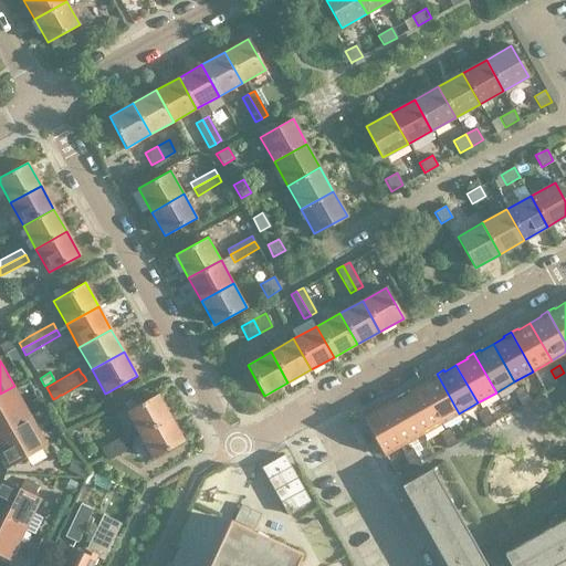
[(565,375),(564,373),(555,378),(559,386),(565,381),(565,375)]
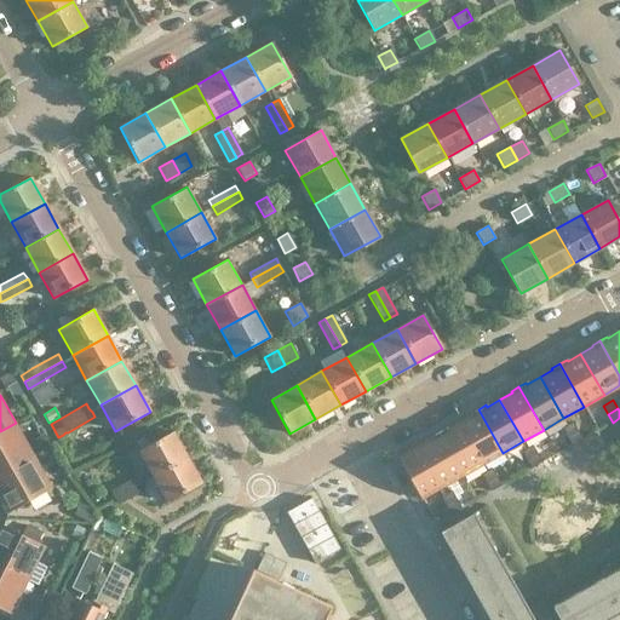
[(471,415),(459,422),(482,464),(503,453),(478,409),(471,414),(471,415)]
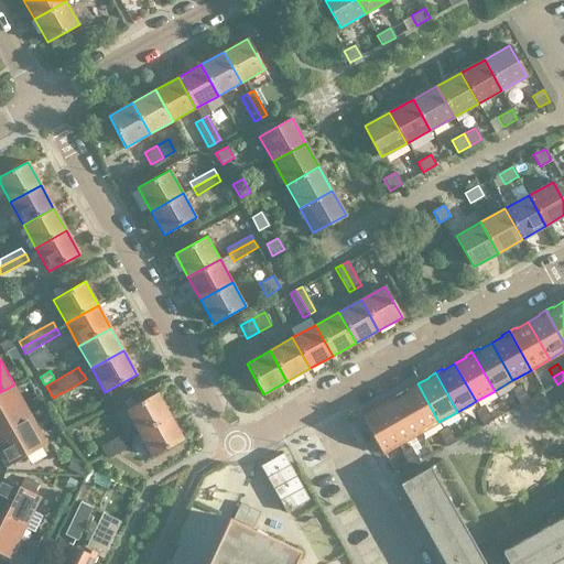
[(405,389),(398,393),(421,433),(438,422),(418,383),(405,390),(405,389)]
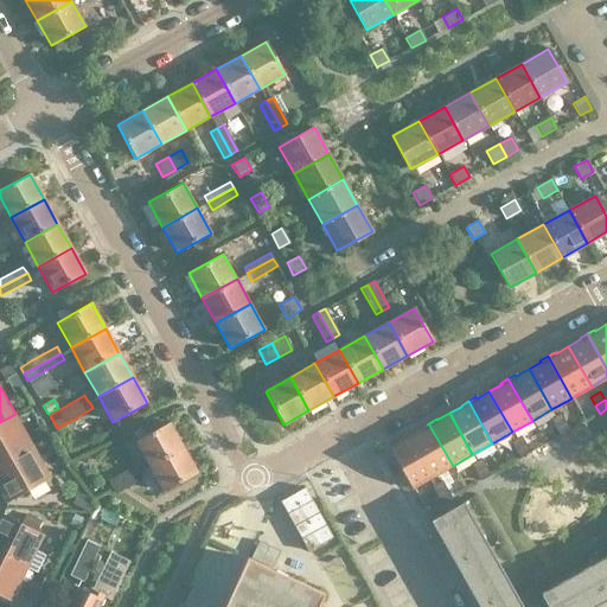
[(0,464),(33,445),(16,414),(0,422),(0,464)]
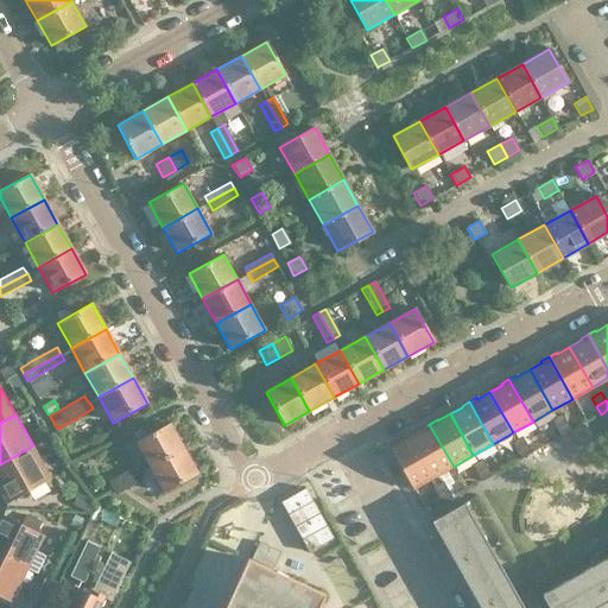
[(562,415),(551,420),(556,429),(567,423),(562,415)]
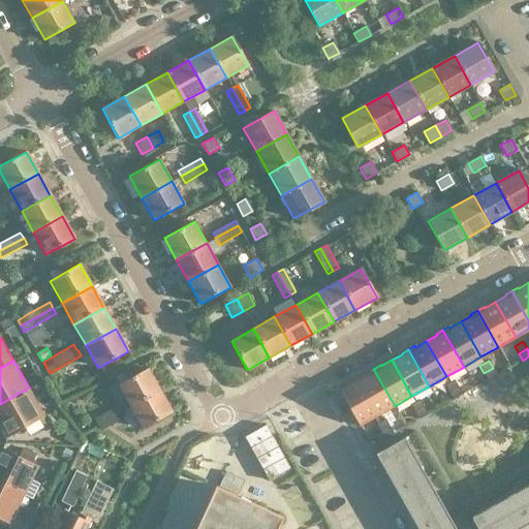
[(130,406),(159,391),(147,368),(119,384),(130,406)]
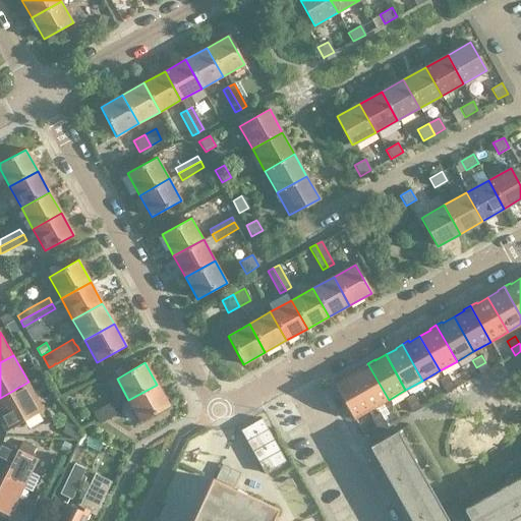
[(485,362),(476,367),(480,374),(489,369),(485,362)]
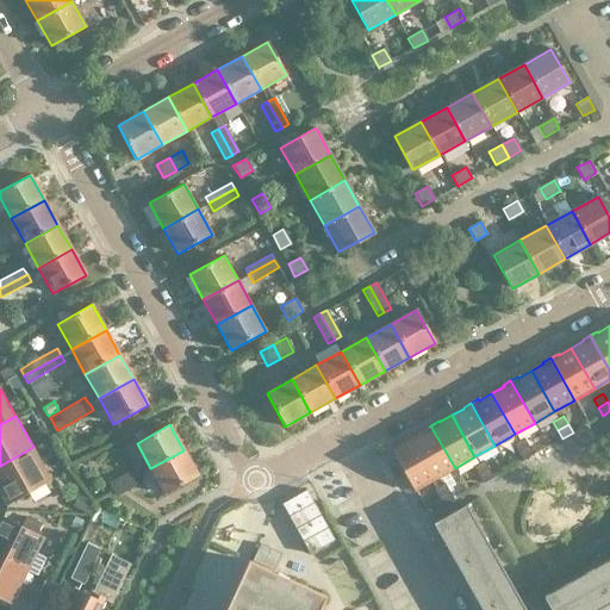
[(424,431),(411,437),(435,479),(455,468),(430,425),(423,429),(424,431)]
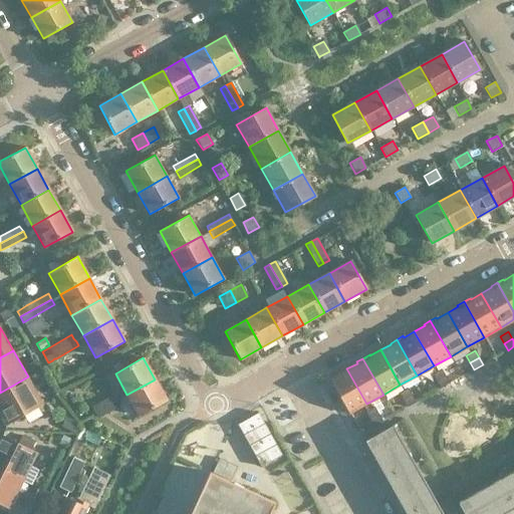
[(346,368),(329,378),(349,414),(366,404),(346,368)]
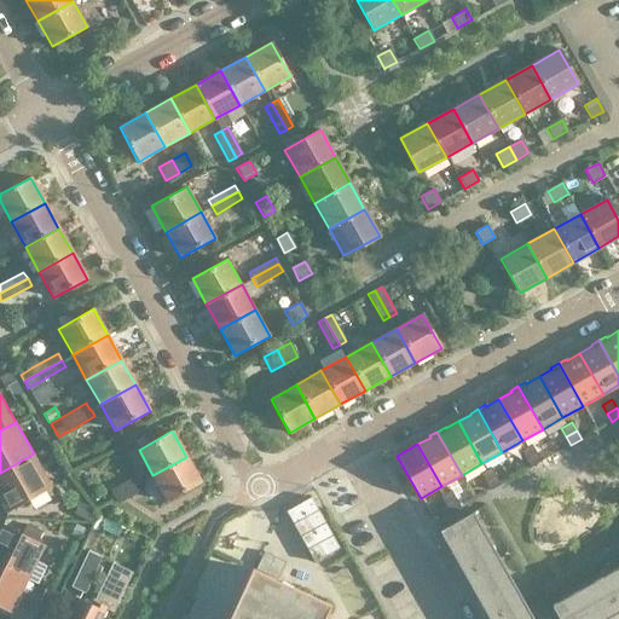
[(532,445),(521,451),(526,460),(537,453),(532,445)]
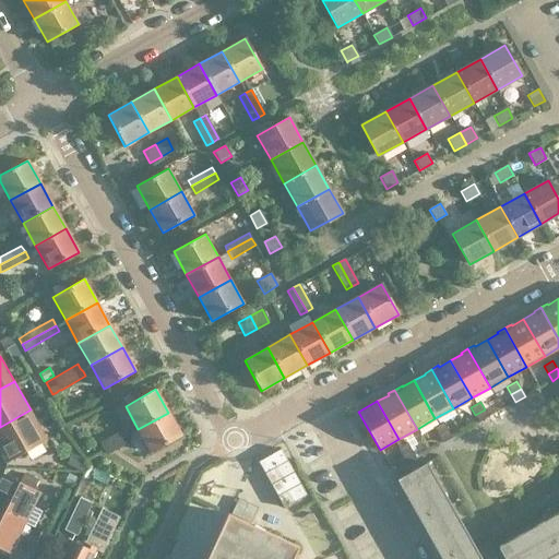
[(31,409),(0,427),(0,453),(6,464),(48,440),(31,409)]
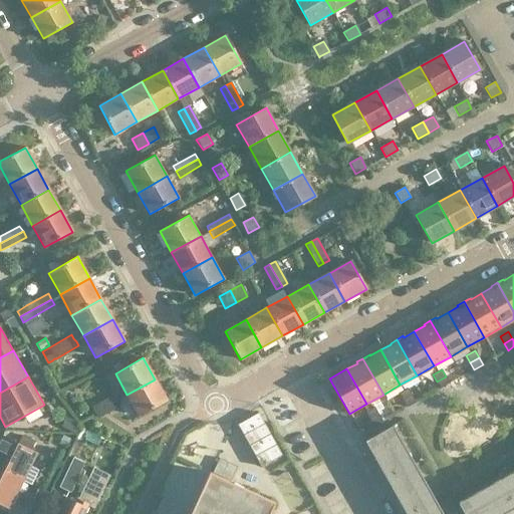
[(446,376),(437,381),(441,389),(450,383),(446,376)]
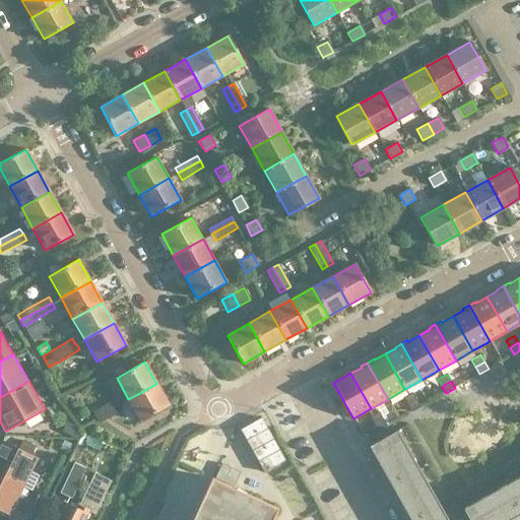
[(156,384),(128,399),(140,421),(169,405),(156,384)]
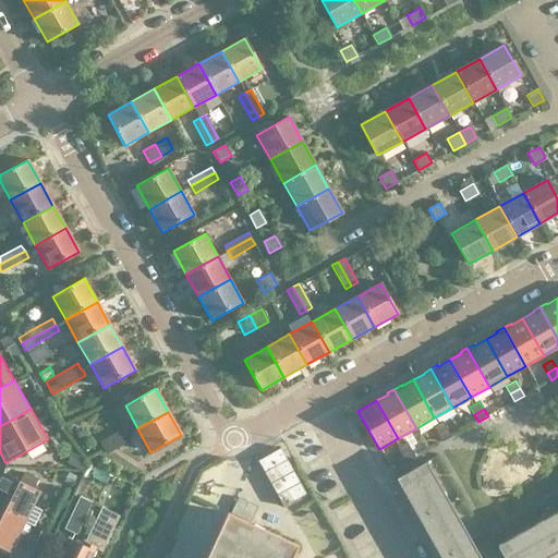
[(443,422),(433,427),(437,435),(447,429),(443,422)]
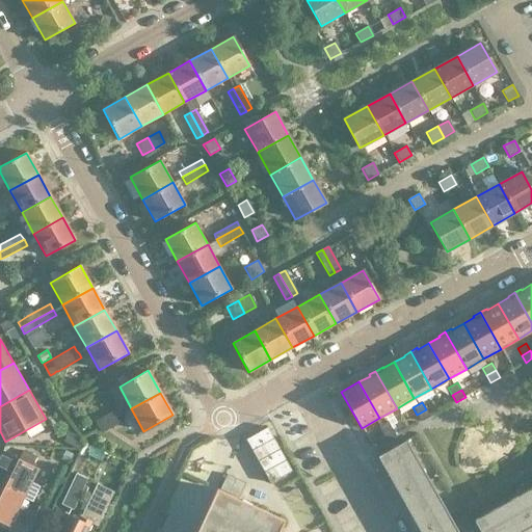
[(101,433),(125,421),(117,408),(95,422),(99,428),(101,433)]
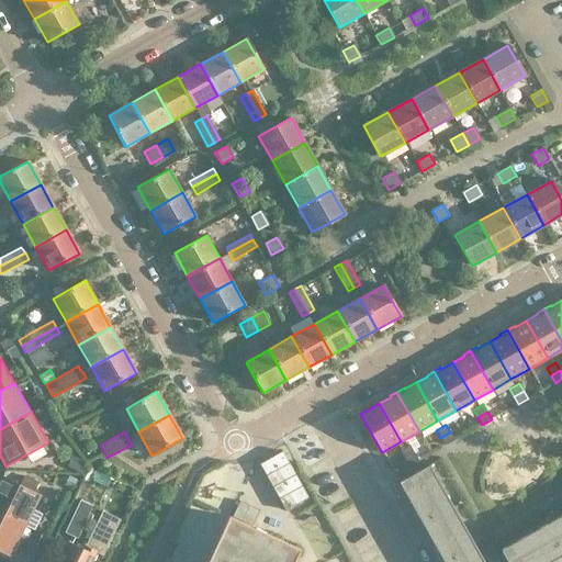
[(450,433),(440,438),(445,446),(454,440),(450,433)]
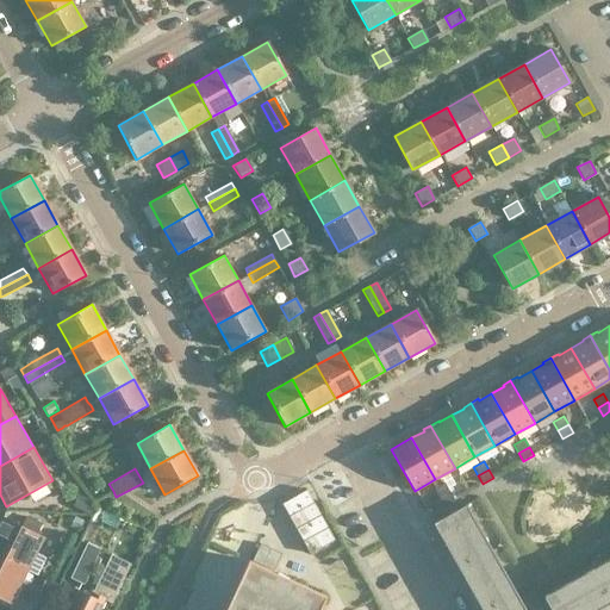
[(444,484),(434,490),(439,498),(449,492),(444,484)]
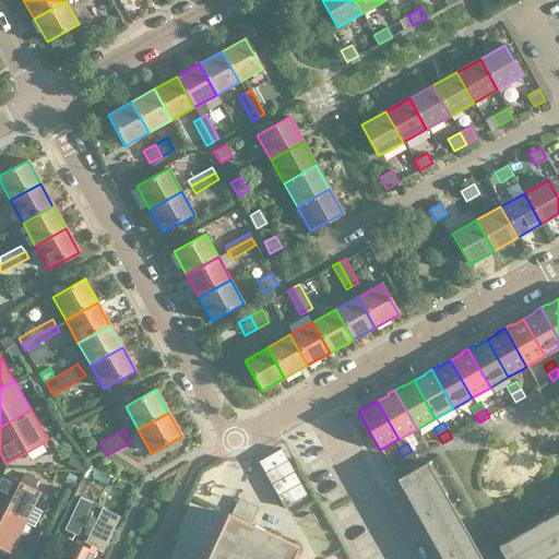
[(306,495),(281,450),(259,462),(284,508),(306,495)]
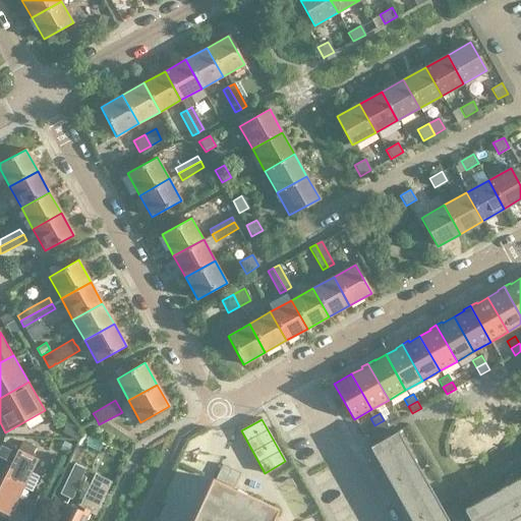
[(384,420),(374,425),(379,432),(388,427),(384,420)]
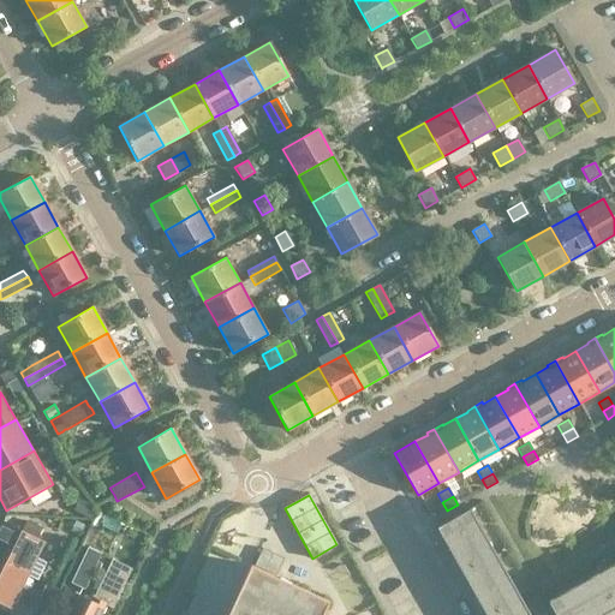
[(470,509),(436,527),(463,574),(496,555),(470,509)]
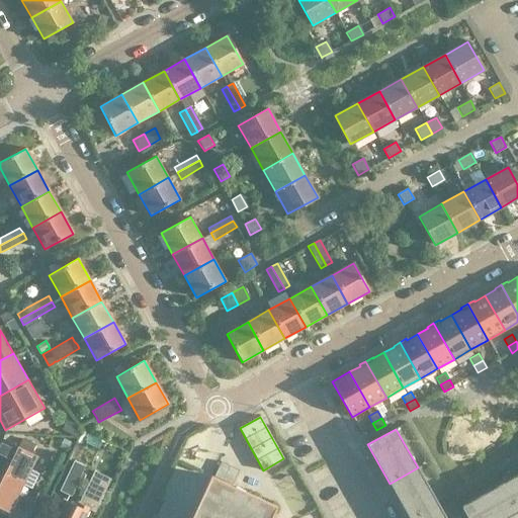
[(0,472),(21,484),(22,484),(17,481),(22,470),(27,472),(35,456),(0,437),(0,472)]
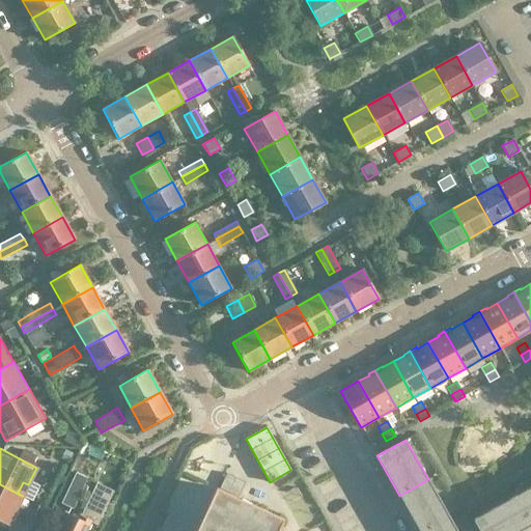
[(72,508),(86,478),(75,473),(60,503),(72,508)]
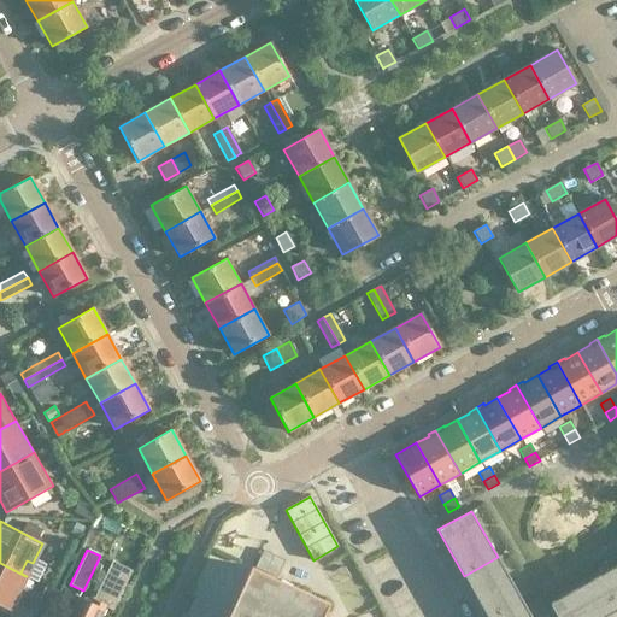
[(498,557),(464,576),(487,616),(495,616),(523,603),(498,557)]
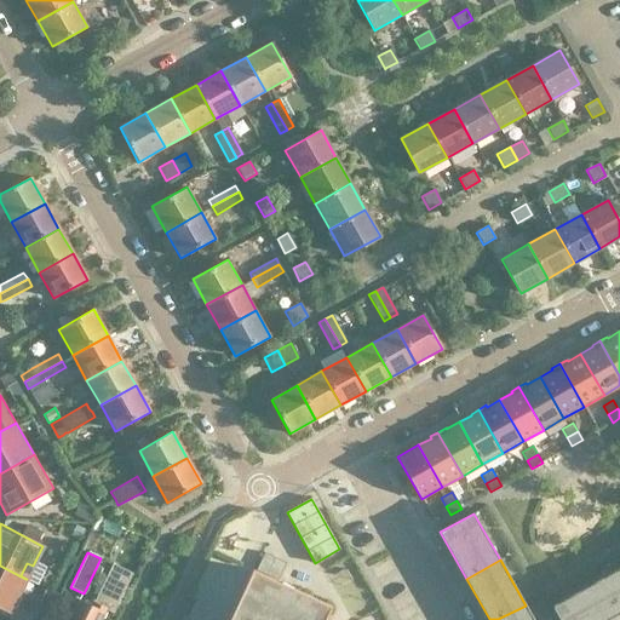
[(113,613),(132,573),(113,564),(92,607),(76,598),(65,619),(98,619),(104,609),(113,613)]
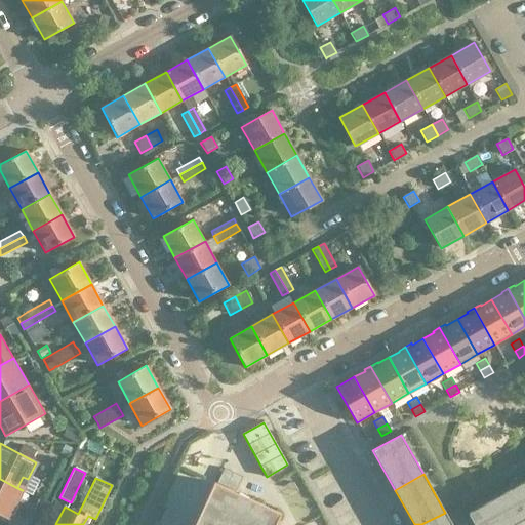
[(0,514),(8,519),(16,501),(11,499),(16,488),(22,491),(22,490),(0,479),(0,514)]
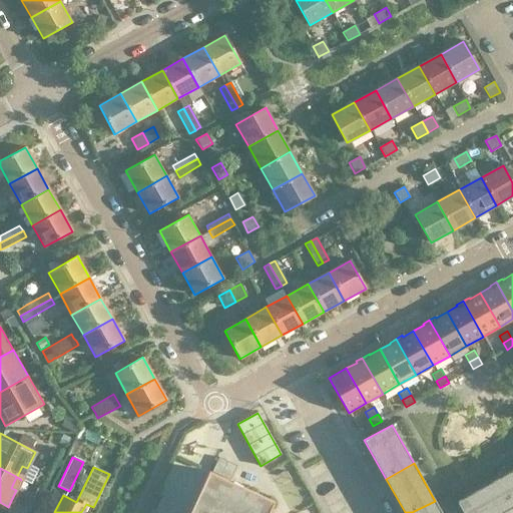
[(190,468),(187,476),(174,470),(164,493),(174,498),(177,491),(194,498),(205,475),(190,468)]
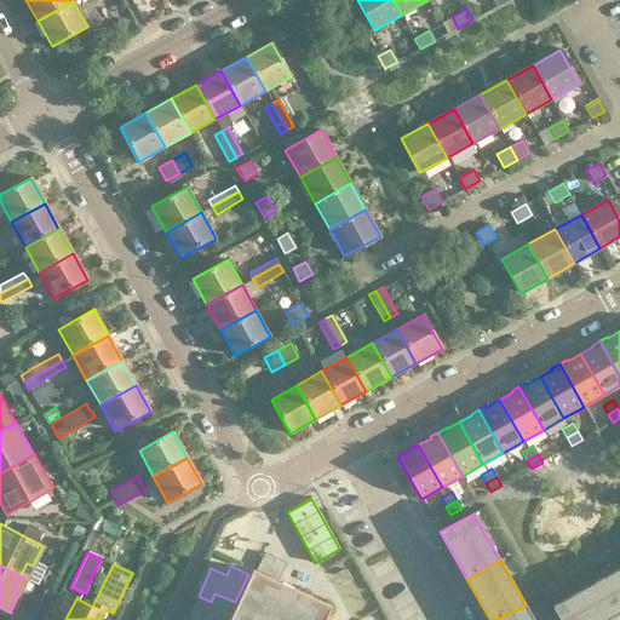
[(619,568),(598,580),(618,614),(619,613),(619,568)]
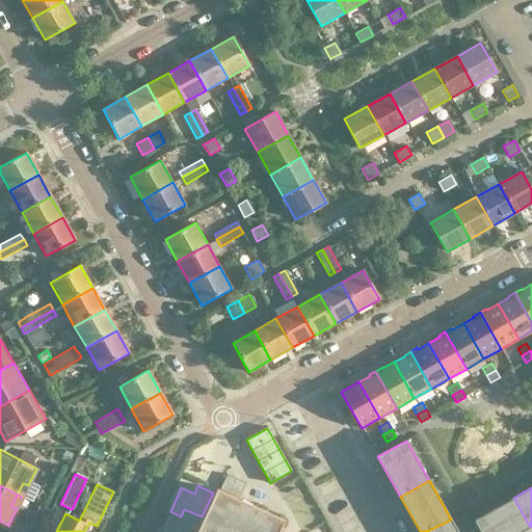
[(280,531),(285,520),(216,488),(195,531),(280,531)]
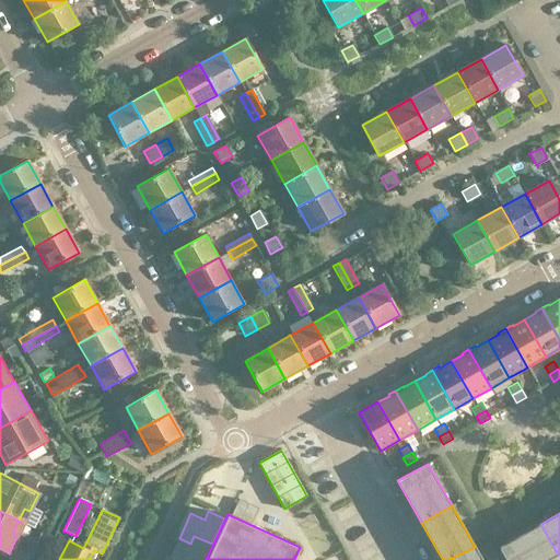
[(499,548),(504,559),(548,559),(558,555),(540,524),(499,548)]
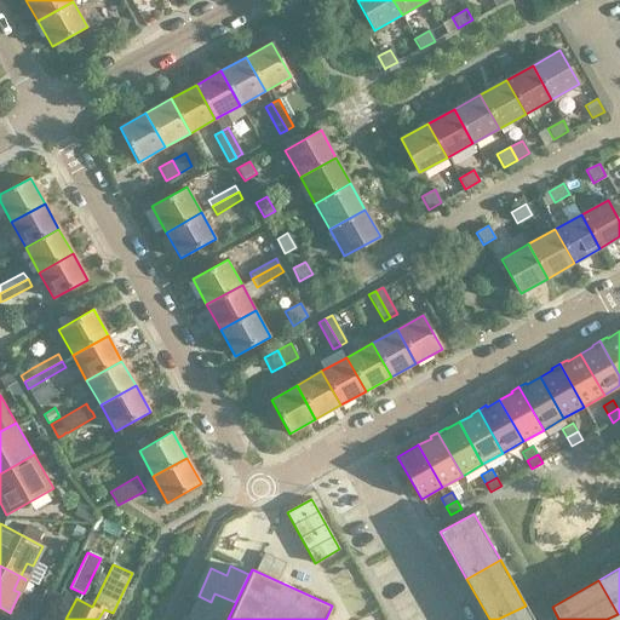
[(533,619),(526,606),(498,619),(533,619)]
